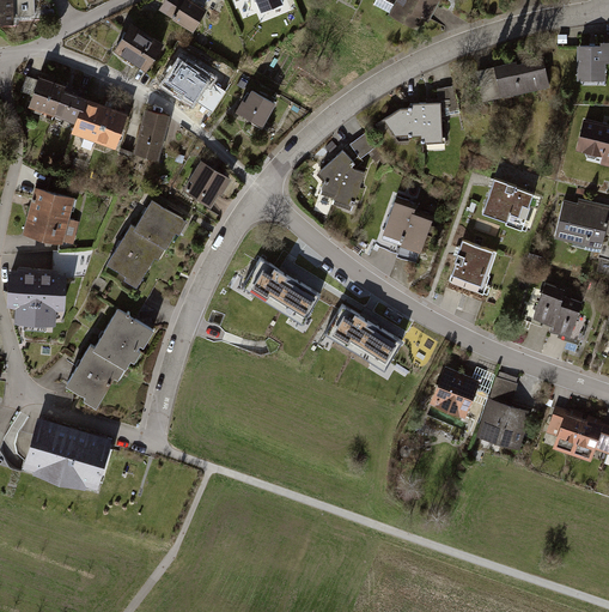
[(0,23),(10,23),(10,18),(25,17),(32,12),(31,0),(0,0),(0,23)]
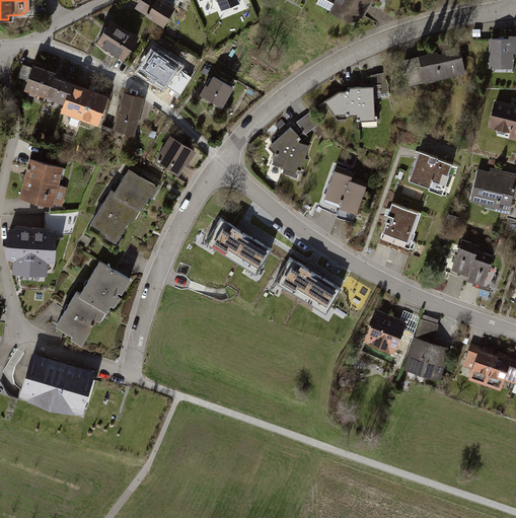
[(176,9),(161,0),(143,0),(137,11),(165,28),(176,9)]
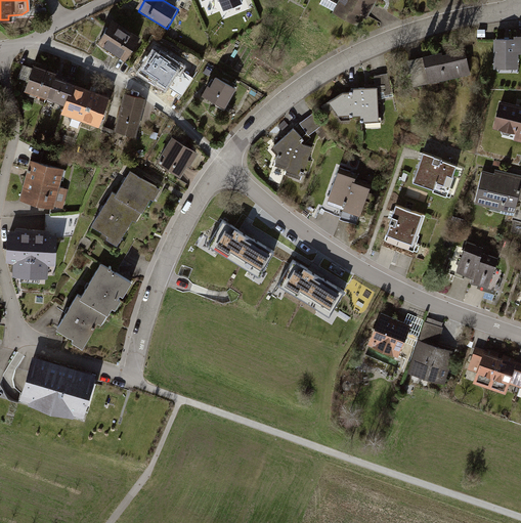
[(239,1),(237,0),(199,0),(199,1),(201,0),(216,0),(220,8),(239,1)]
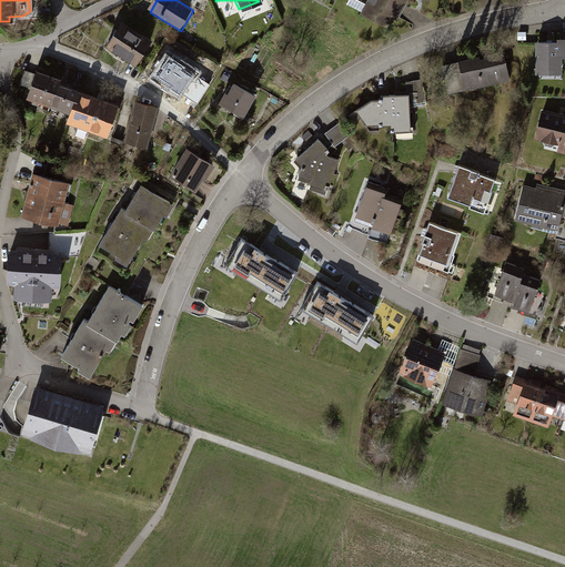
[(405,1),(404,0),(363,0),(359,10),(392,27),(405,1)]
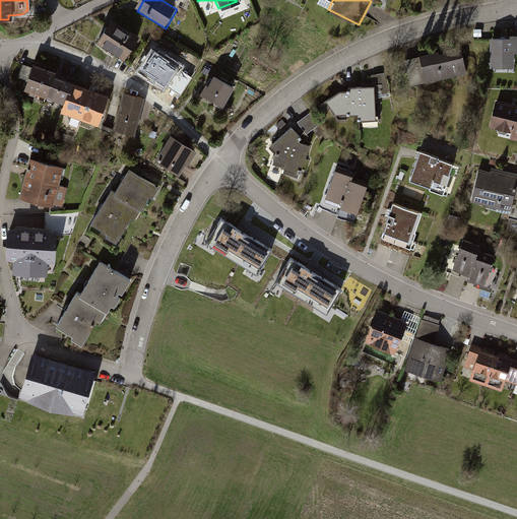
[(137,39),(109,21),(95,43),(124,60),(137,39)]
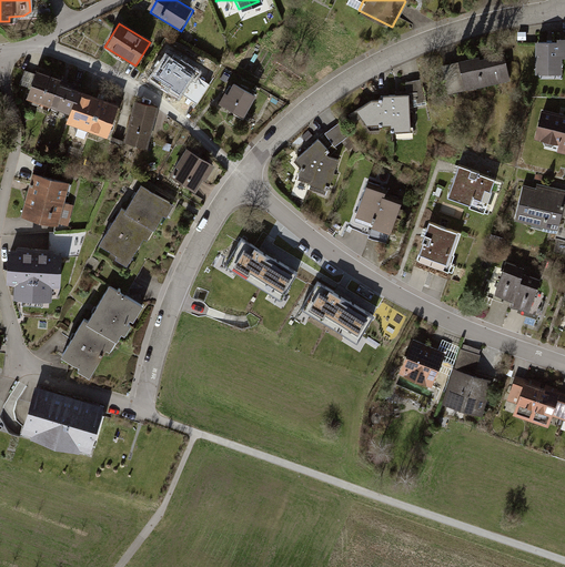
[(564,41),(551,42),(535,42),(535,74),(561,74),(561,58),(564,57),(564,41)]
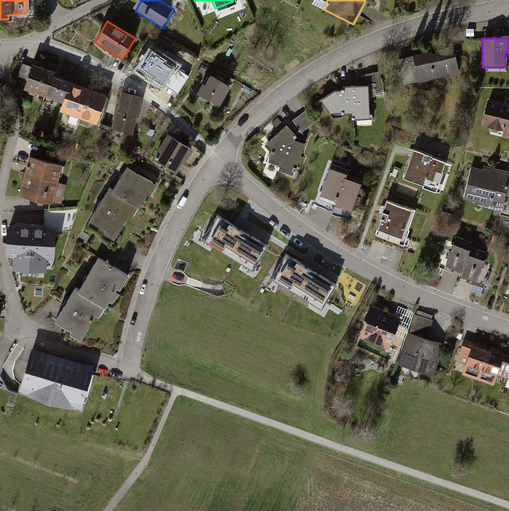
[(162,54),(149,45),(135,66),(144,72),(142,75),(157,85),(170,64),(159,57),(162,54)]
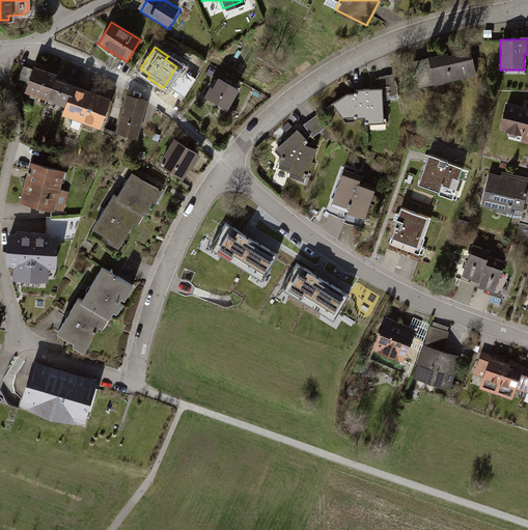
[(470,49),(427,58),(434,86),(475,77),(470,49)]
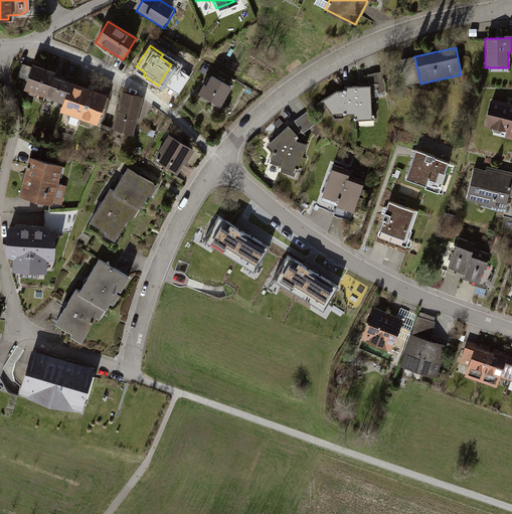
[(70,77),(29,63),(21,89),(62,103),(69,82),(70,77)]
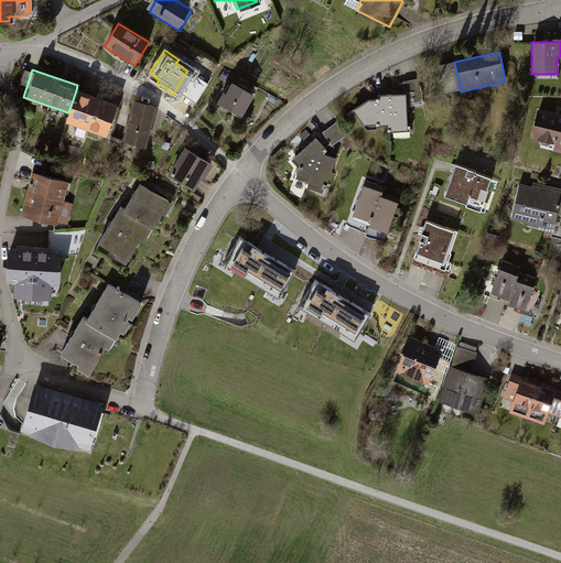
[(254,95),(229,82),(218,101),(243,116),(254,95)]
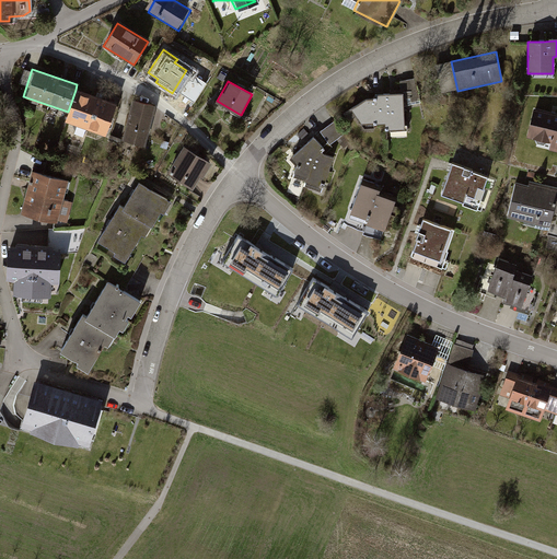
[(68,112),(65,121),(85,128),(96,96),(76,90),(68,112)]
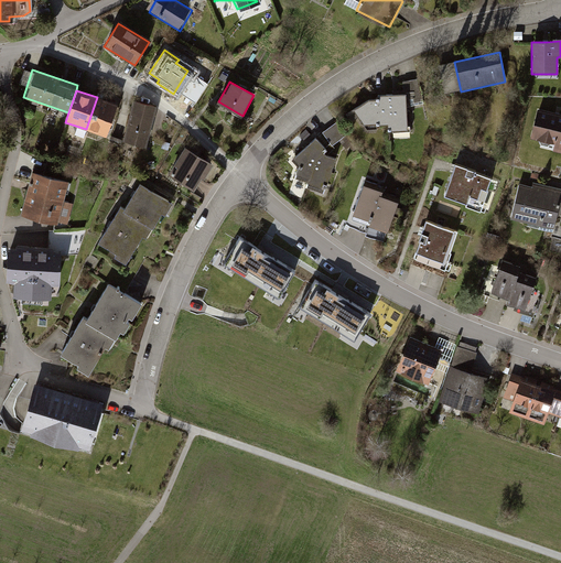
[(367,103),(354,109),(364,127),(407,126),(405,94),(389,96),(379,96),(367,103)]
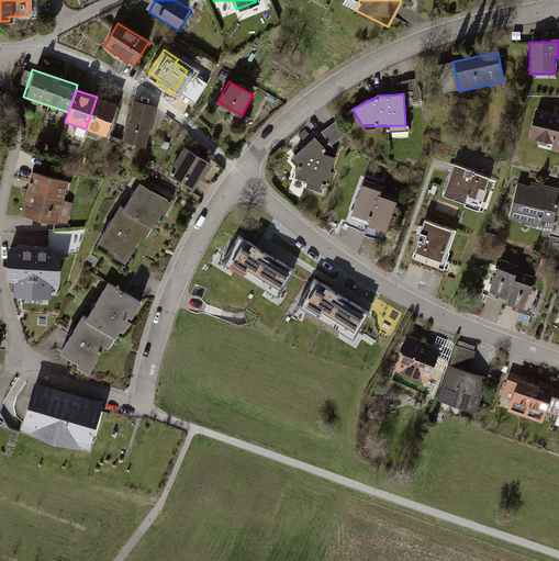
[(115,103),(97,97),(86,128),(104,135),(115,103)]
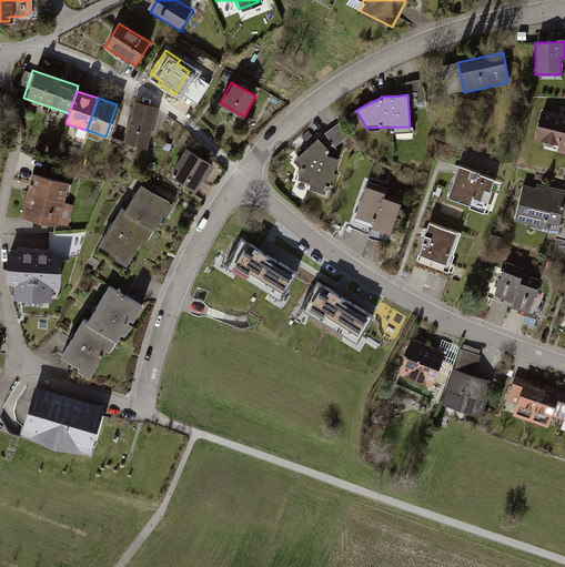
[(155,108),(131,101),(121,141),(145,148),(155,108)]
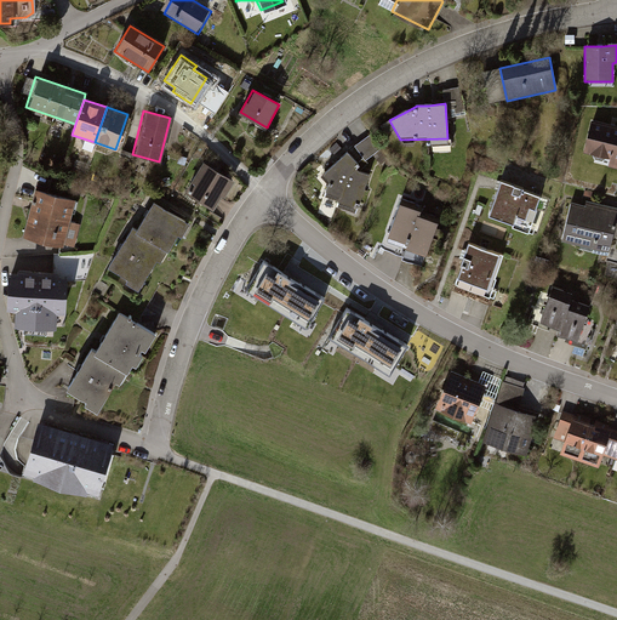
[(616,126),(589,121),(582,161),(616,166),(616,126)]
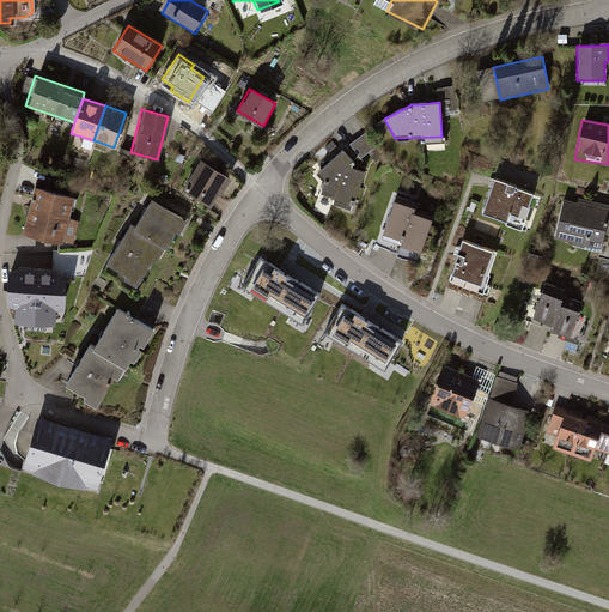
[(354,141),(348,145),(360,161),(379,147),(367,132),(361,137),(354,141)]
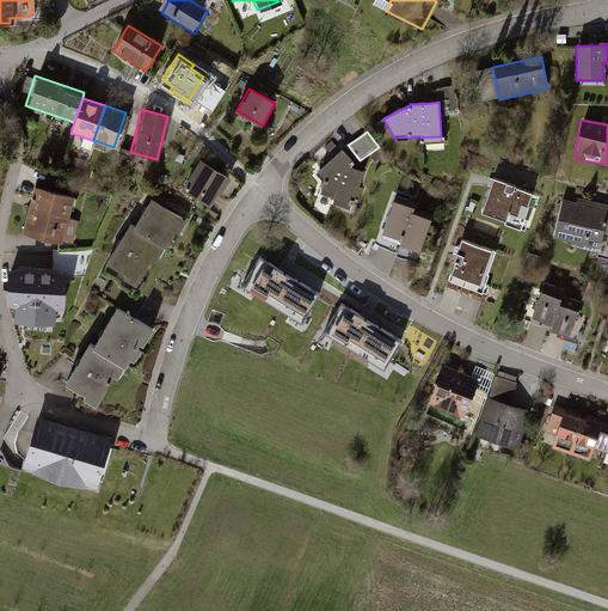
[(351,164),(342,152),(314,173),(325,183),(319,193),(336,199),(351,164)]
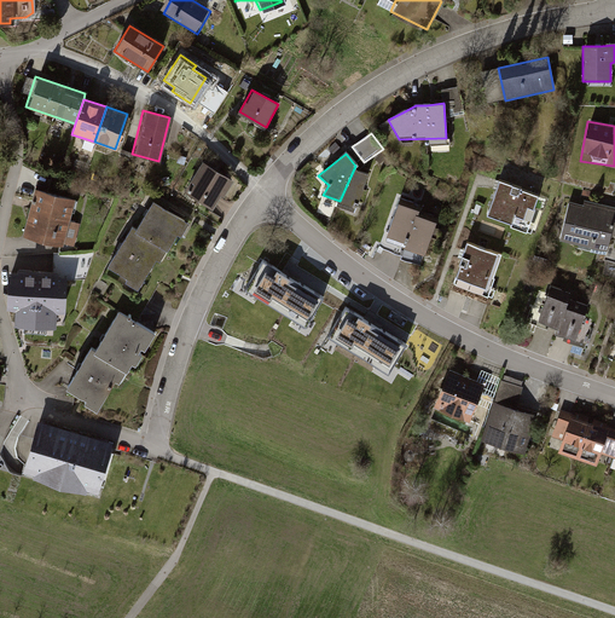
[(232,180),(199,162),(181,192),(213,212),(232,180)]
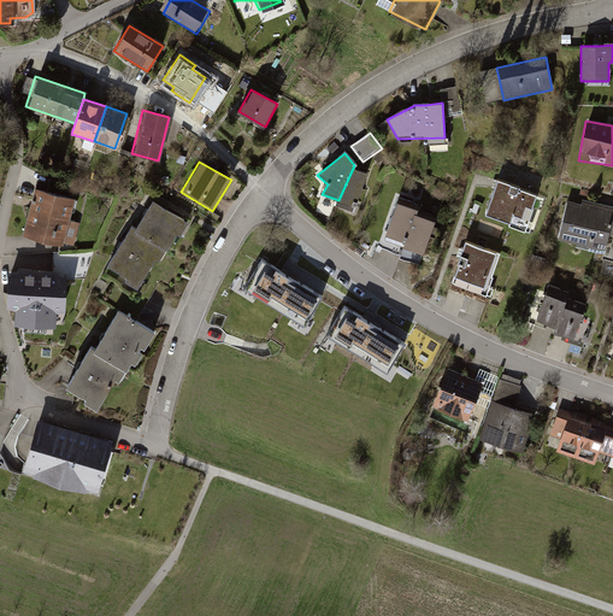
[(369,172),(354,165),(339,200),(335,206),(351,212),(369,172)]
